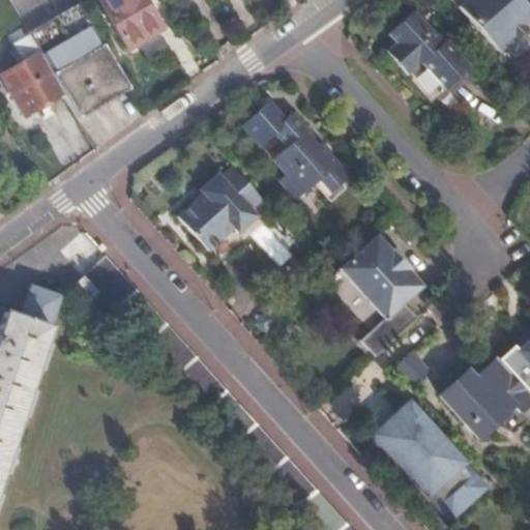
[(65,0),(53,0),(59,15),(69,10),(65,0)]
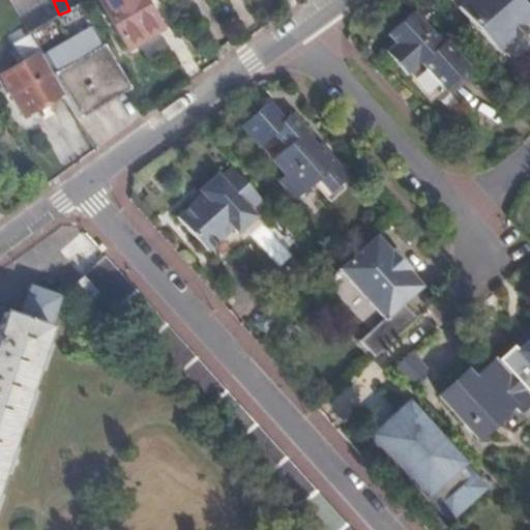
[(102,0),(101,1),(113,20),(146,0),(102,0)]
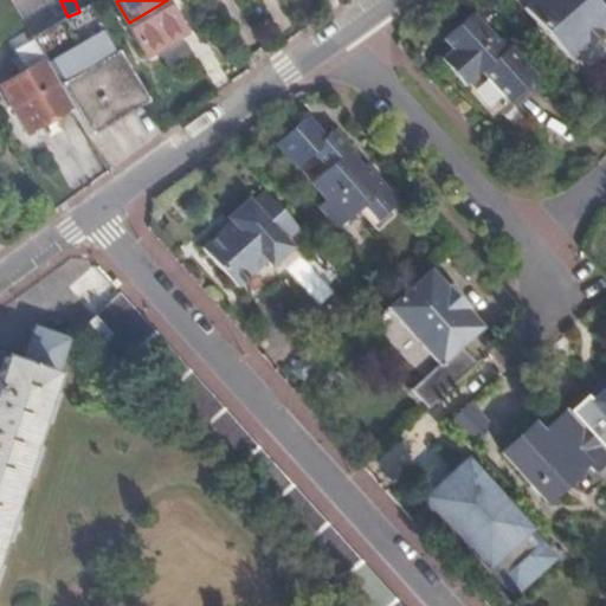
[(601,34),(605,30),(605,8),(598,0),(533,0),(524,7),(573,60),(601,34)]
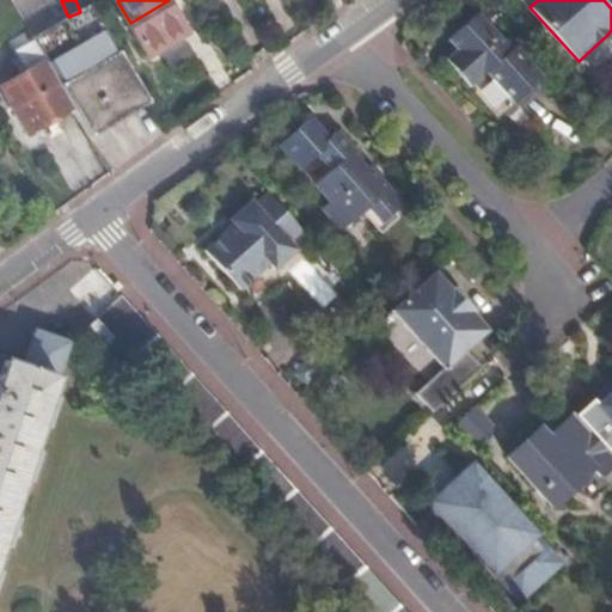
[(93,142),(152,108),(92,7),(36,42),(53,71),(79,116),(93,142)]
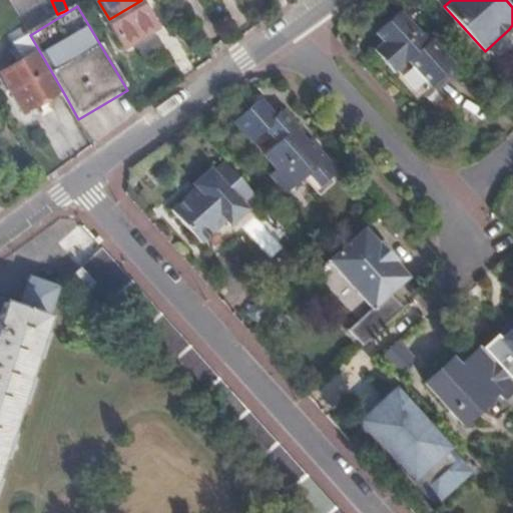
[(376,33),(383,41),(388,46),(378,55),(395,73),(407,63),(431,88),(436,83),(453,68),(457,64),(434,38),(431,41),(402,10),(376,33)]
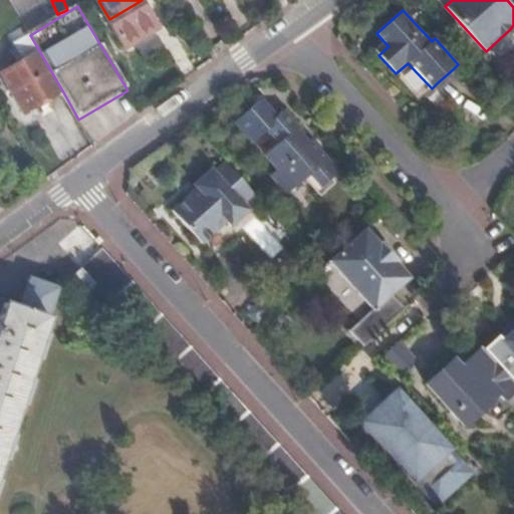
[(389,46),(383,41),(373,50),(378,55),(389,46)]
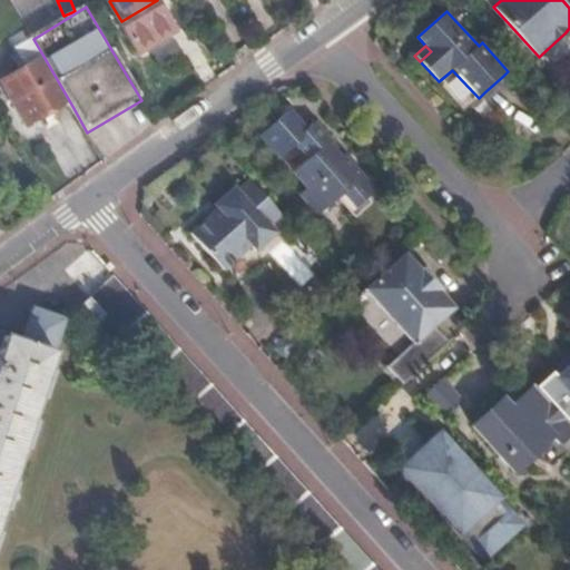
[(32,131),(74,108),(49,66),(8,90),(32,131)]
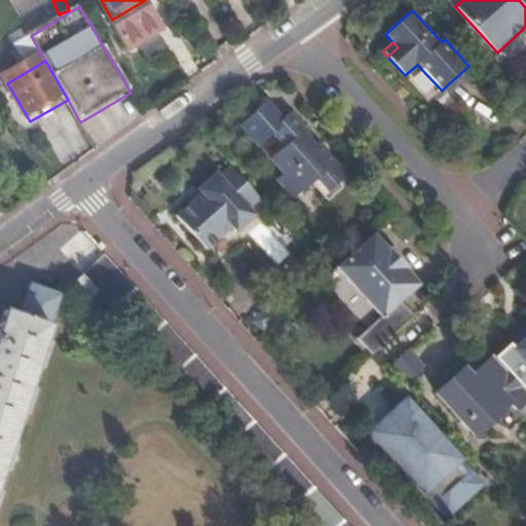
[(472,76),(464,70),(447,85),(453,92),(472,76)]
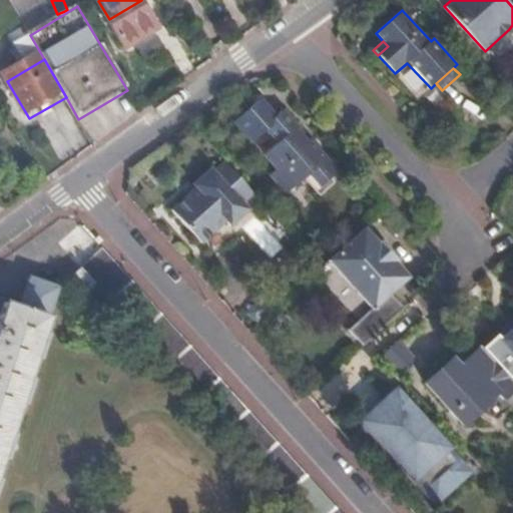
[(325,184),(334,176),(341,170),(312,140),(310,142),(296,128),(299,125),(284,109),(276,117),(261,100),(237,120),(257,140),(269,128),(280,141),(267,152),(280,167),(275,172),(291,191),(307,177),(313,171),(325,184)]
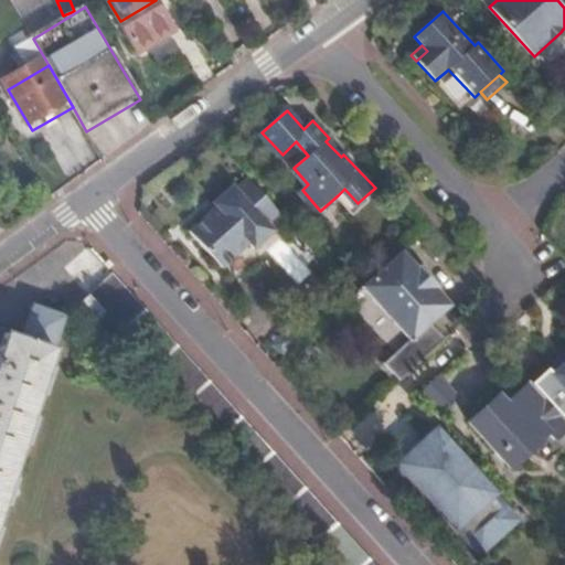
[(341,157),(343,155),(329,138),(326,141),(341,157)]
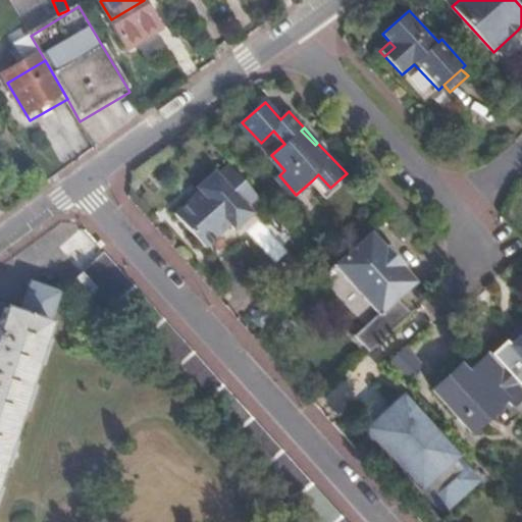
[(260,197),(231,166),(220,175),(217,171),(200,188),(203,191),(195,199),(177,215),(210,251),(236,228),(238,231),(255,215),(249,207),(260,197)]
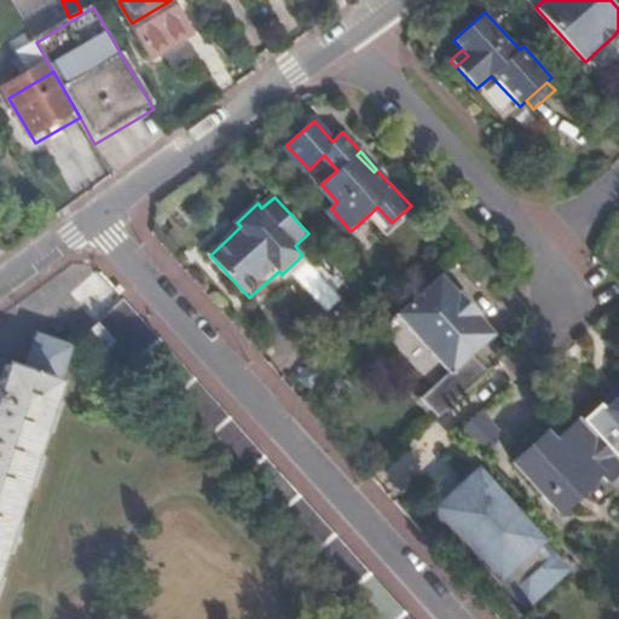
[(406,218),(403,213),(392,223),(377,207),(370,214),(388,235),(406,218)]
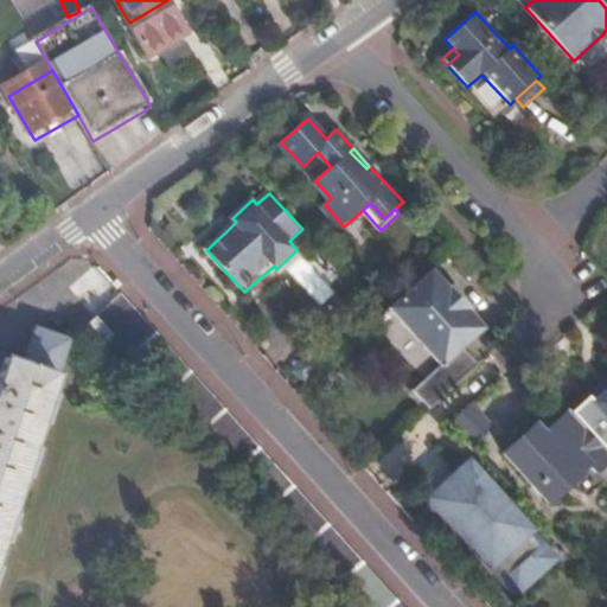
[(236,222),(232,218),(223,228),(227,231),(236,222)]
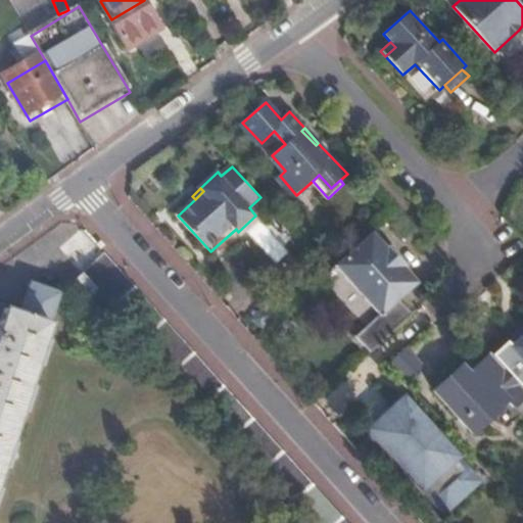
[(386,246),(371,230),(333,264),(379,313),(354,335),(370,351),(409,316),(394,299),(398,296),(417,279),(402,264),(403,263),(400,258),(397,260),(389,253),(393,250),(389,245),(386,246)]
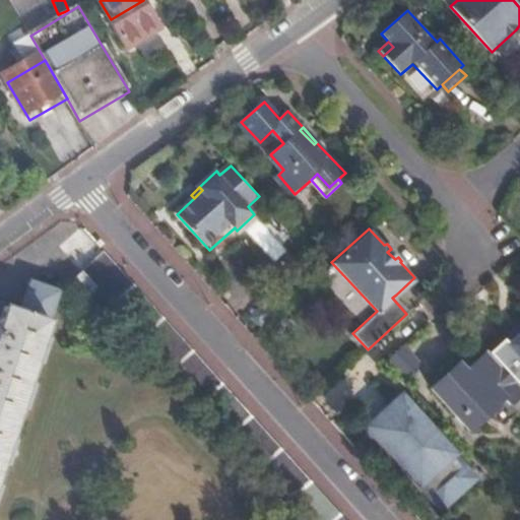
[(398,257),(391,249),(387,252),(395,259),(398,257)]
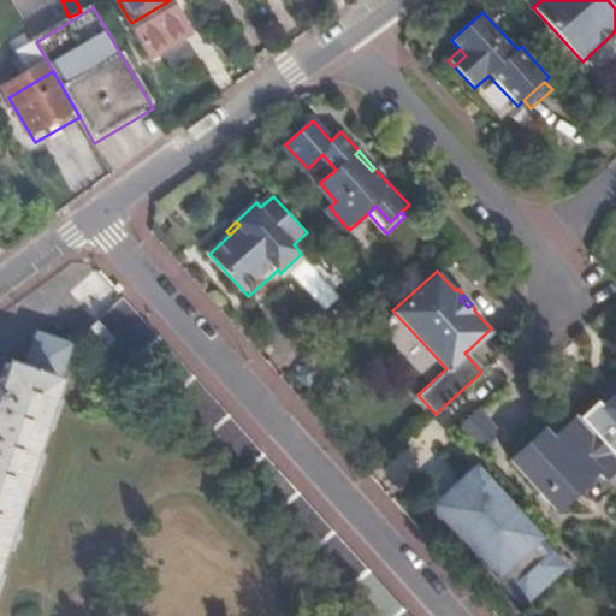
[(412,615),(123,296),(81,333),(96,350),(111,337),(333,585),(360,615),(412,615)]
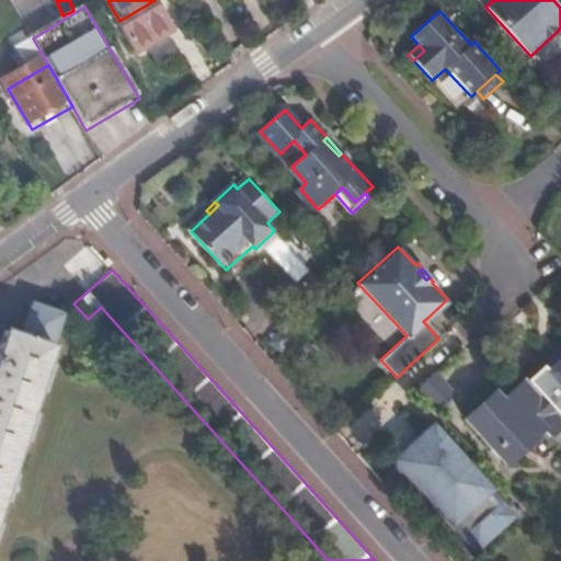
[(0,499),(50,347),(61,315),(32,305),(21,338),(2,331),(0,338),(0,499)]
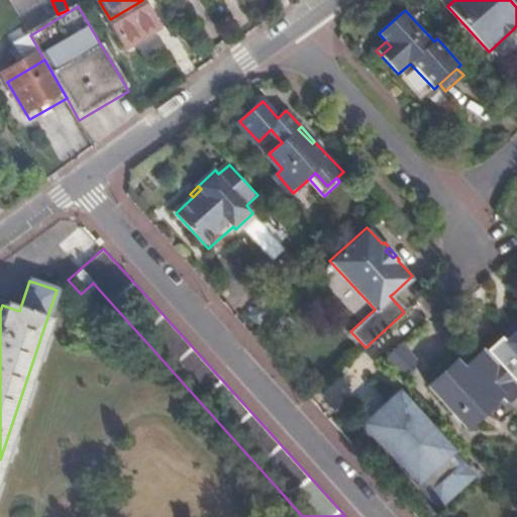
[(404,312),(407,309),(394,293),(390,296),(404,312)]
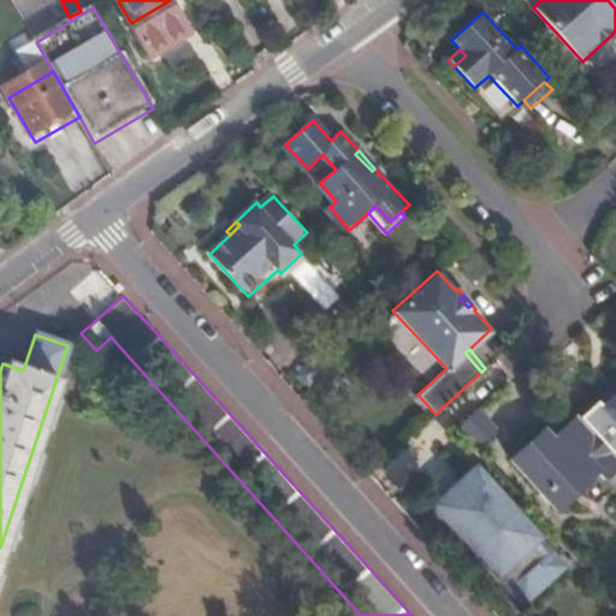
[(603,407),(615,394),(615,380),(597,400),(603,407)]
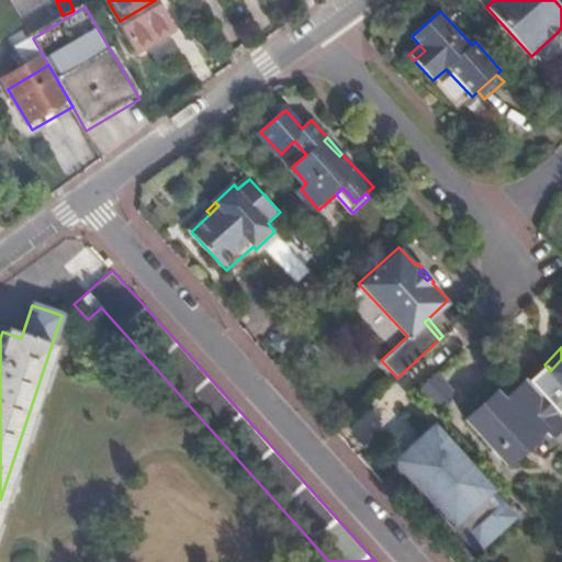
[(528,379),(561,416),(561,359),(550,371),(544,364),(528,379)]
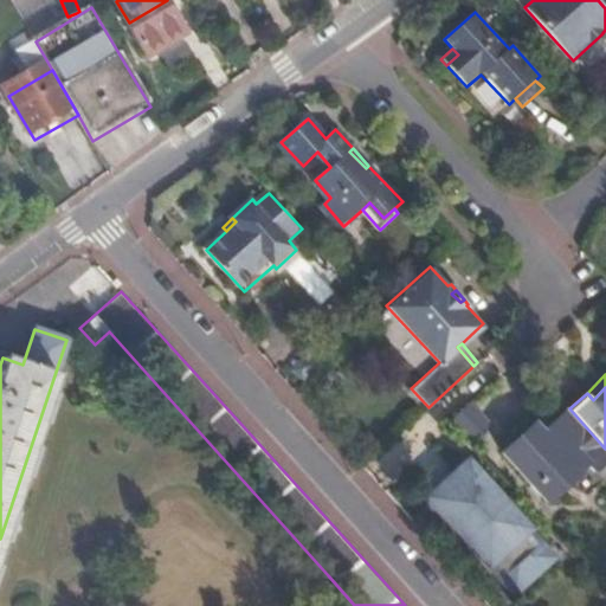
[(451,418),(472,442),(491,425),(470,400),(451,418)]
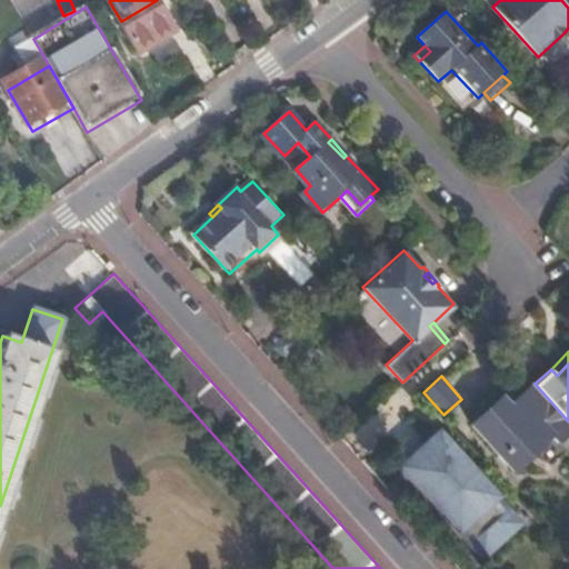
[(568,421),(535,383),(533,382),(519,395),(520,397),(512,405),(503,395),(473,421),(516,468),(545,440),(543,438),(551,430),(560,440),(568,432),(568,421)]
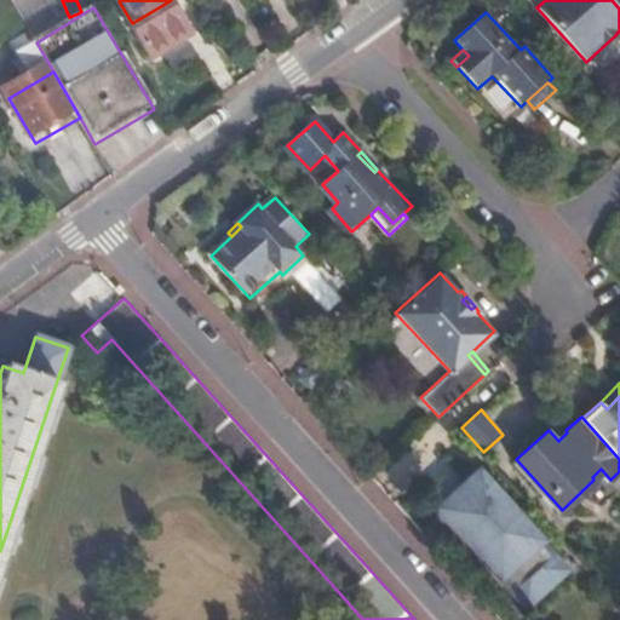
[(516,587),(551,555),(477,475),(442,506),(516,587)]
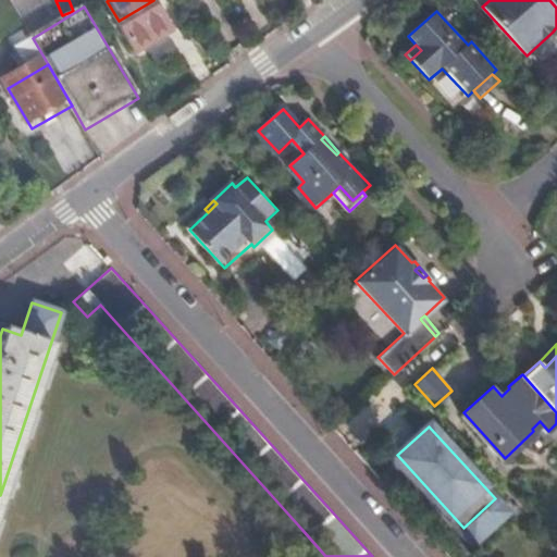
[(499,495),(495,498),(463,528),(458,532),(472,547),(512,510),(499,495)]
